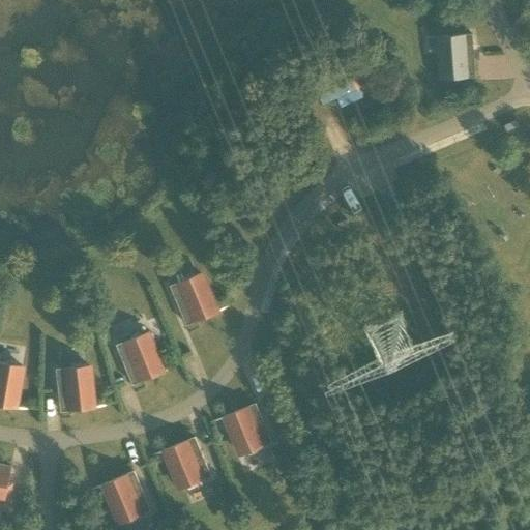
[(439,80),(475,78),(472,33),(428,36),(428,38),(440,37),(442,78),(438,79),(439,80)]
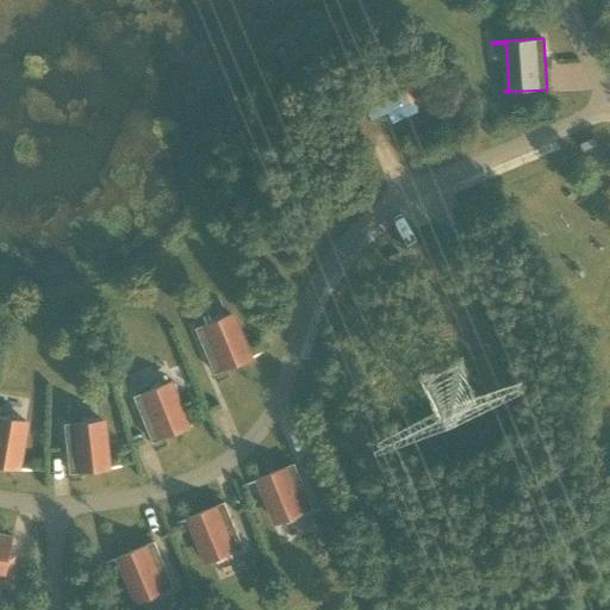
[(391,120),(418,114),(411,85),(365,95),(369,118),(390,114),(391,120)]
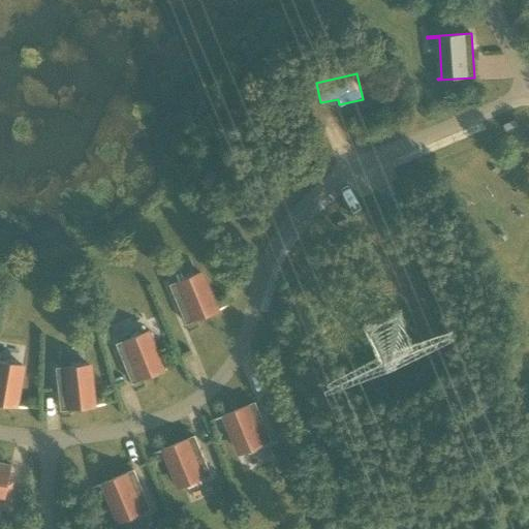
[(185,275),(184,280),(170,285),(187,323),(217,311),(200,273),(195,275),(192,272),(185,275)]
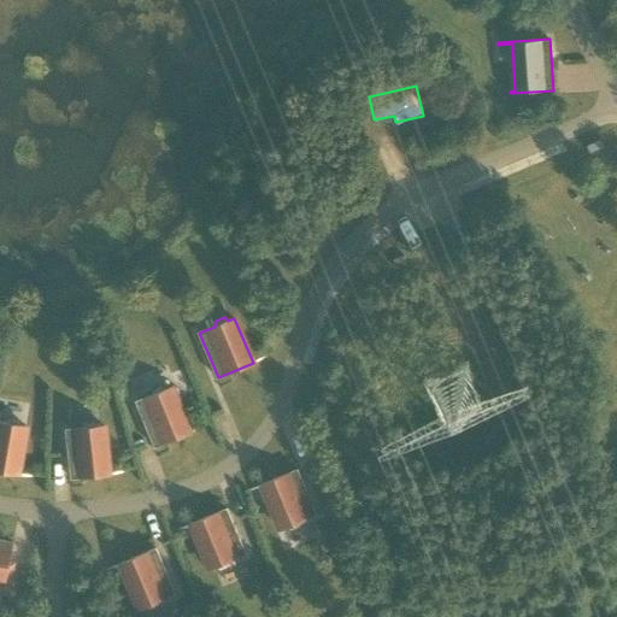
[(172,387),(166,389),(162,387),(153,391),(152,395),(136,401),(154,447),(191,433),(172,387)]
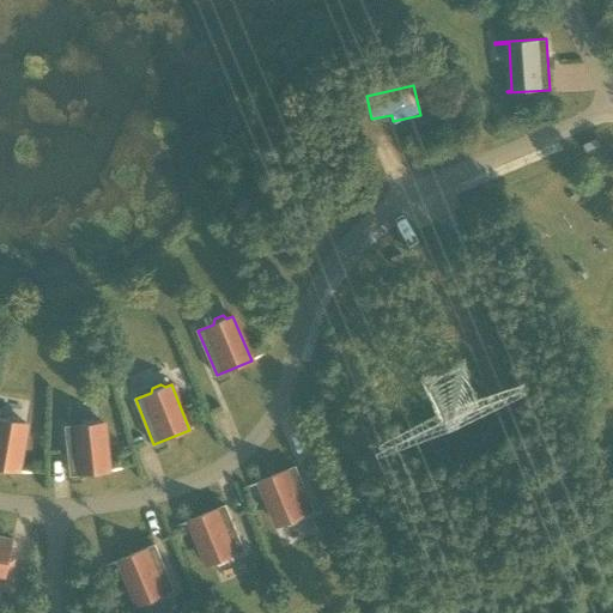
[(8,417),(6,420),(0,419),(0,468),(18,472),(26,424),(20,423),(18,418),(8,417)]
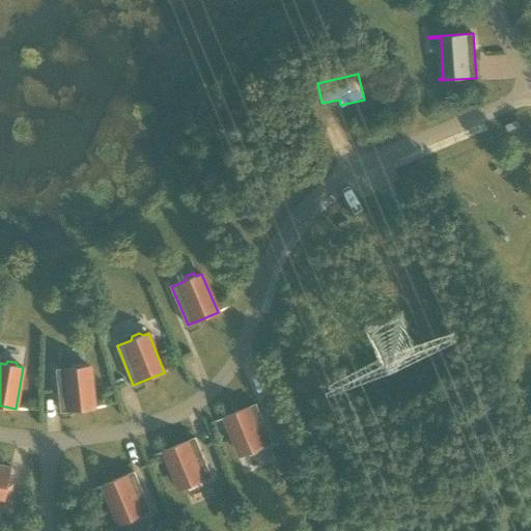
[(74,364),(72,368),(56,370),(61,412),(94,409),(89,367),(84,367),(81,363),(74,364)]
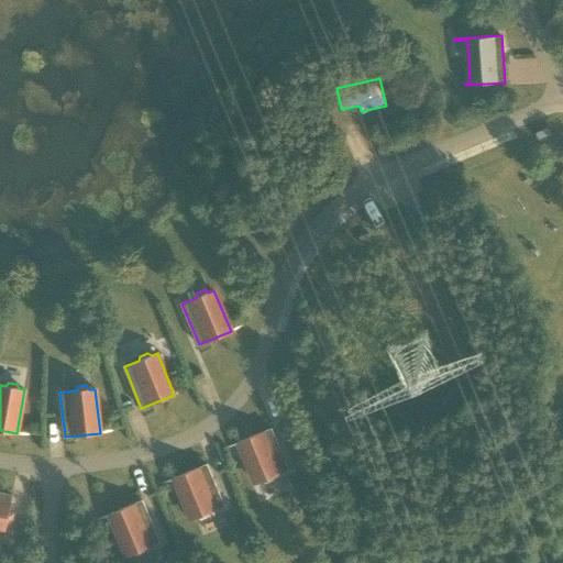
[(274,481),(274,475),(288,470),(272,429),(239,442),(256,483),(262,481),(265,484),(274,481)]
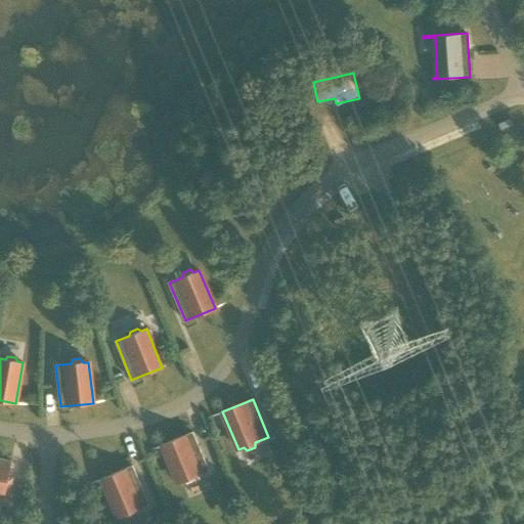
[(194,481),(194,476),(209,471),(192,432),(163,445),(178,483),(183,481),(187,484),(194,481)]
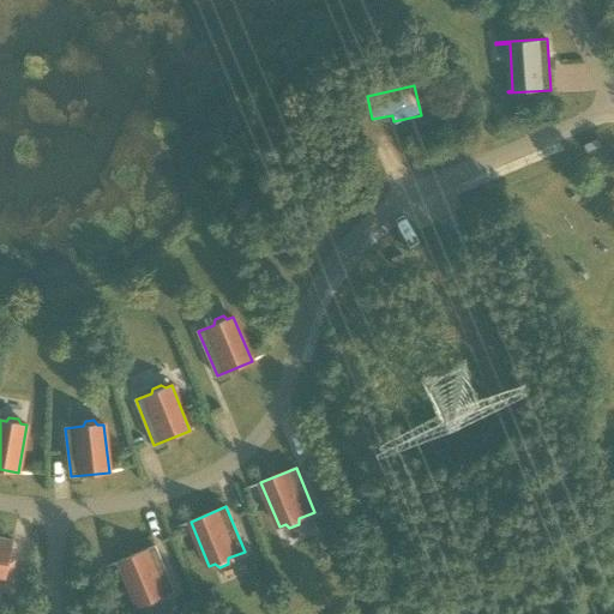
[(0,536),(0,579),(5,582),(6,576),(11,577),(14,560),(10,560),(13,540),(0,536)]
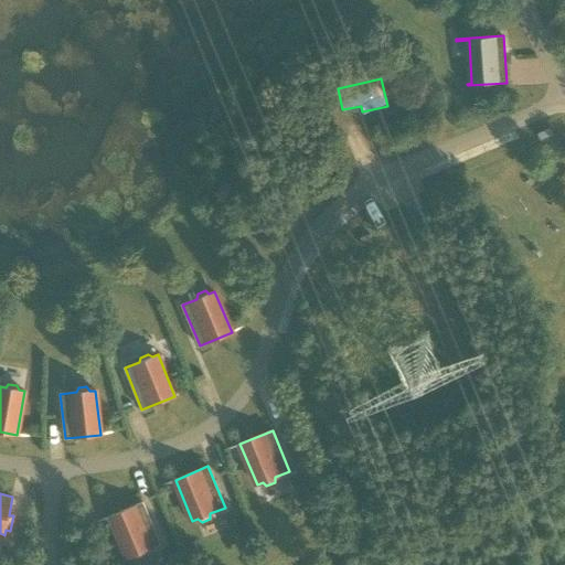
[(145,554),(146,550),(160,543),(144,502),(110,515),(128,557),(132,555),(137,557),(145,554)]
